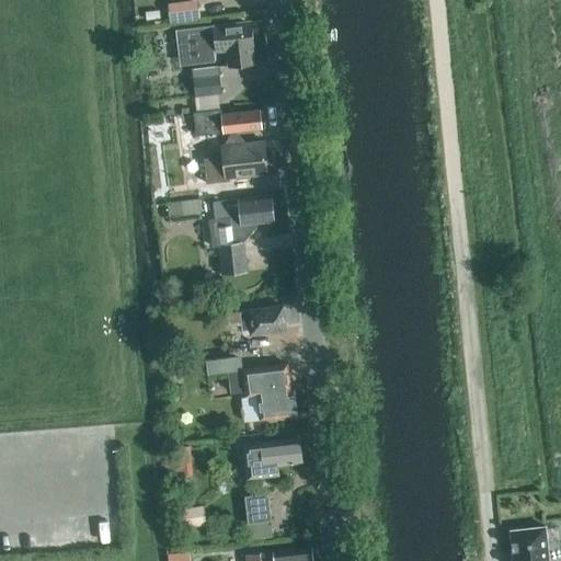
[(195,29),(175,32),(180,66),(215,61),(214,52),(216,50),(216,52),(226,50),(228,67),(253,64),(251,47),(252,47),(250,22),(213,26),(195,29)]
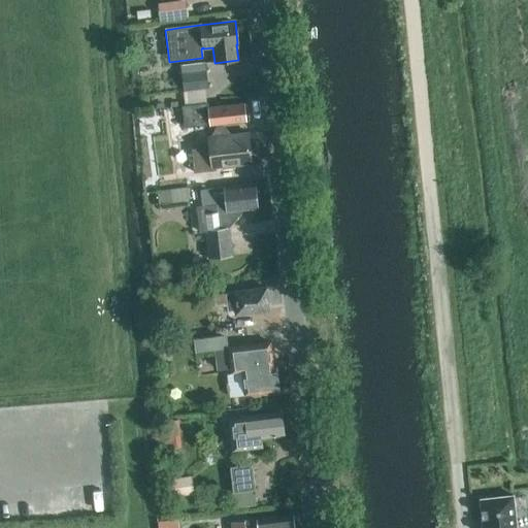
[(205,80),(203,62),(180,65),(184,92),(208,89),(207,79),(205,80)]
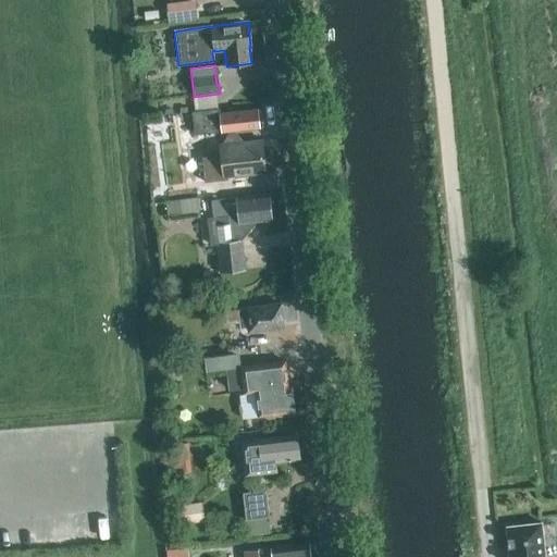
[(260,127),(258,109),(219,113),(219,110),(192,113),(195,135),(229,131),(222,145),(219,146),(208,147),(210,158),(203,159),(206,177),(222,175),(222,177),(264,173),(261,140),(245,143),(233,131),(260,127)]
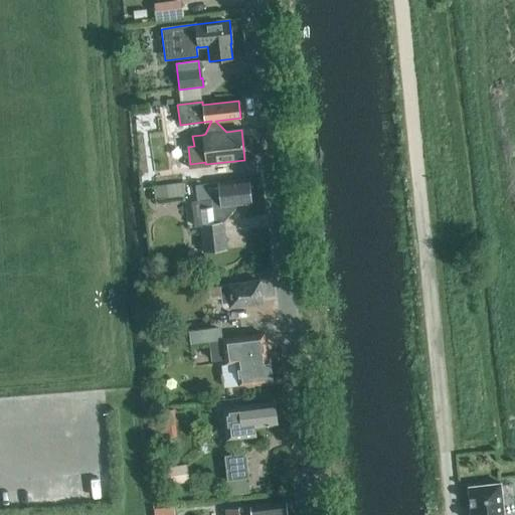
[(225,249),(222,222),(221,215),(228,214),(233,208),(232,205),(249,202),(247,180),(217,183),(195,186),(197,202),(192,202),(195,226),(201,225),(203,251),(225,249)]
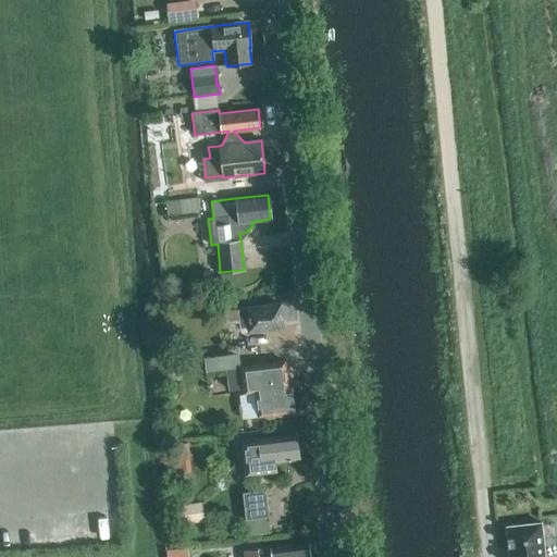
[(184,213),(200,211),(199,198),(182,200),(184,213)]
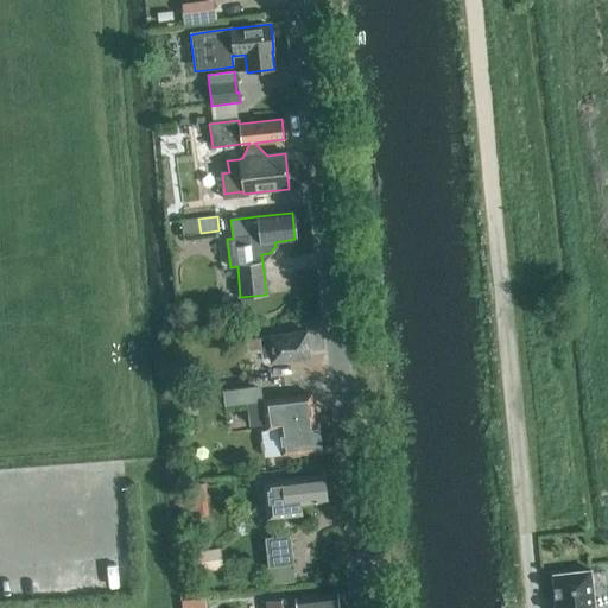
[(309,358),(306,331),(259,337),(246,339),(247,354),(261,353),(261,359),(271,358),(271,362),(309,358)]
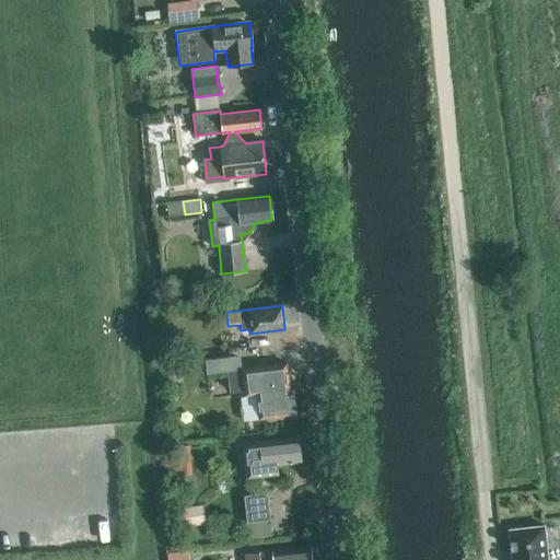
[(289,391),(287,369),(286,363),(226,370),(230,393),(244,391),(245,396),(256,394),(259,419),(294,415),(292,389),(289,391)]
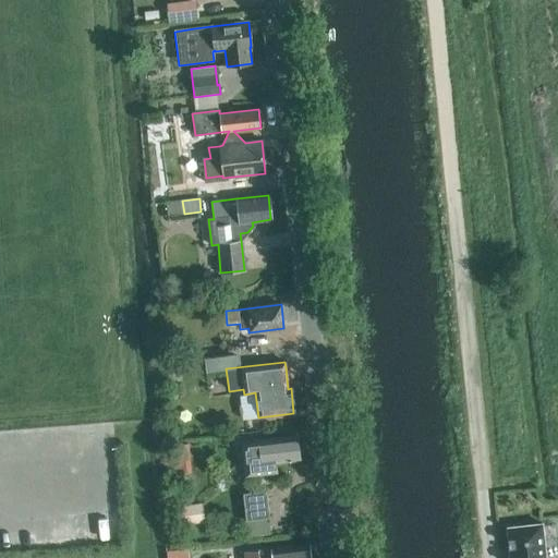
[(247,475),(276,472),(275,462),(299,460),(296,436),(258,440),(243,443),(247,475)]
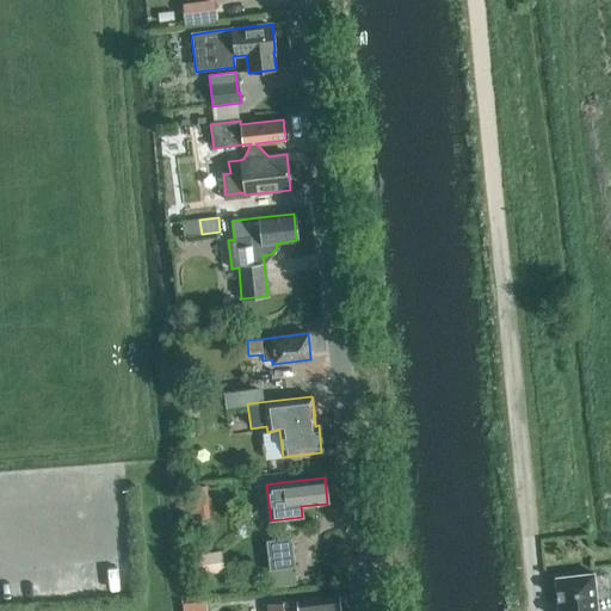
[(192,506),(209,505),(208,487),(190,488),(192,506)]
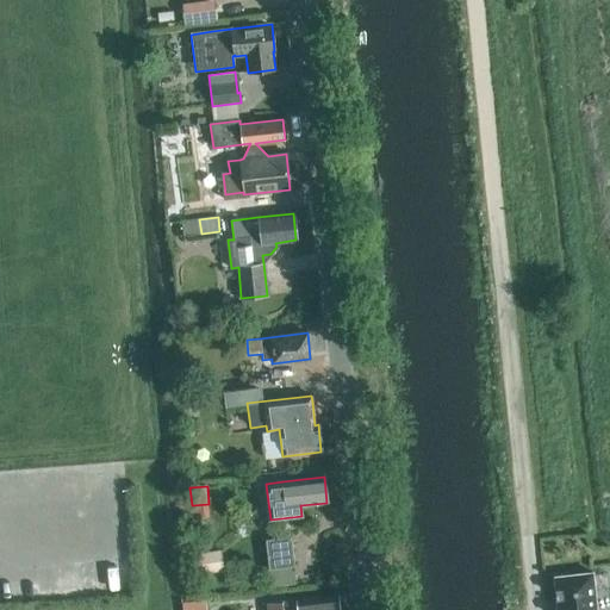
[(269,568),(293,566),(290,537),(266,540),(269,568)]
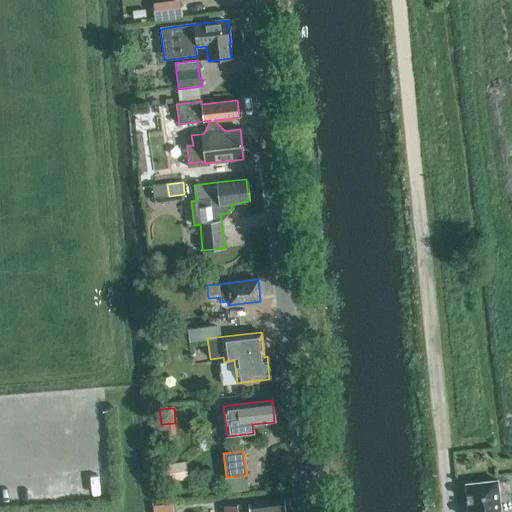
[(167,482),(188,480),(187,466),(165,468),(167,482)]
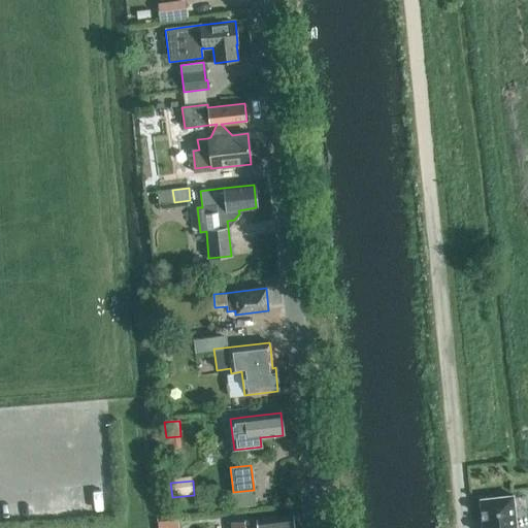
[(516,527),(512,490),(480,493),(483,527),(516,527)]
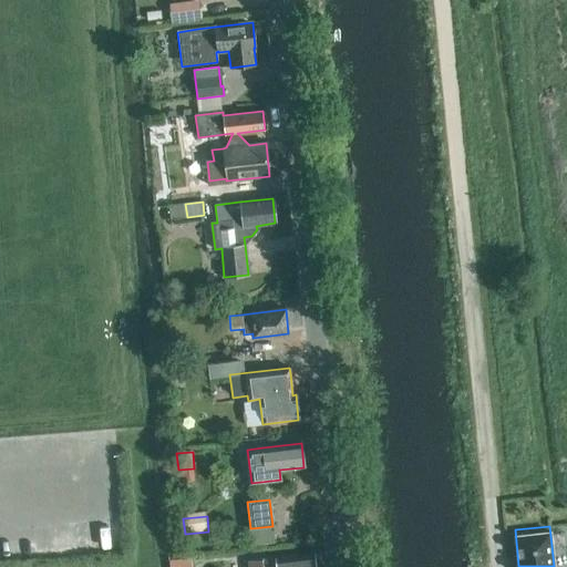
[(192,566),(192,554),(169,555),(169,566),(192,566)]
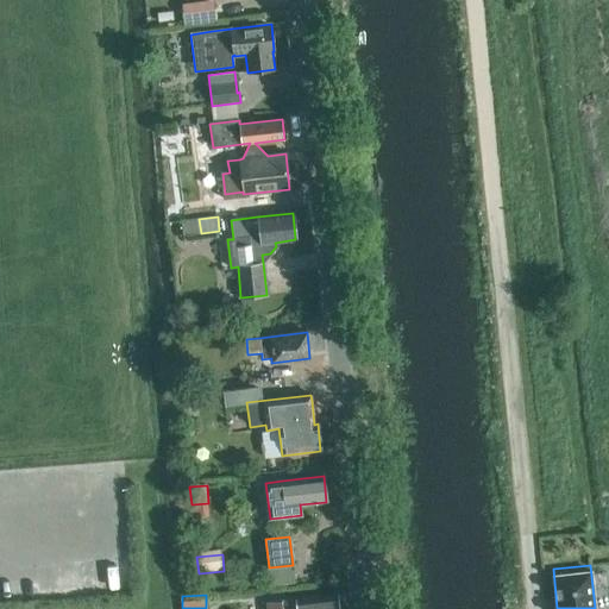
[(338,608),(337,595),(296,598),(268,602),(268,608),(338,608)]
